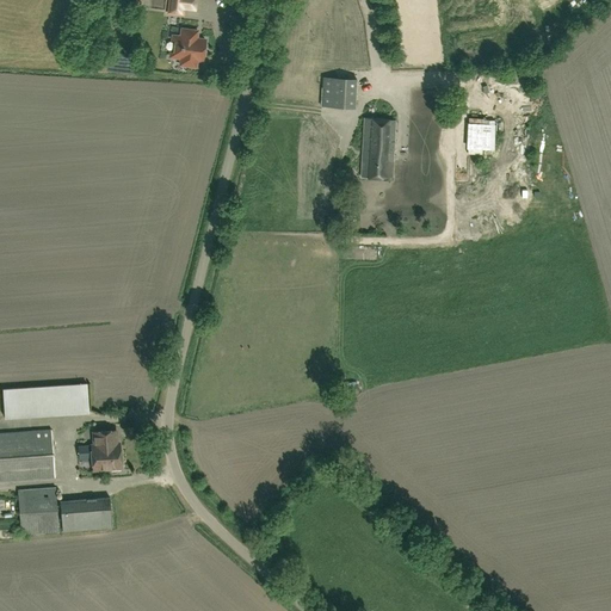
[(170,0),(168,13),(184,16),(184,11),(181,11),(183,0),(170,0)]
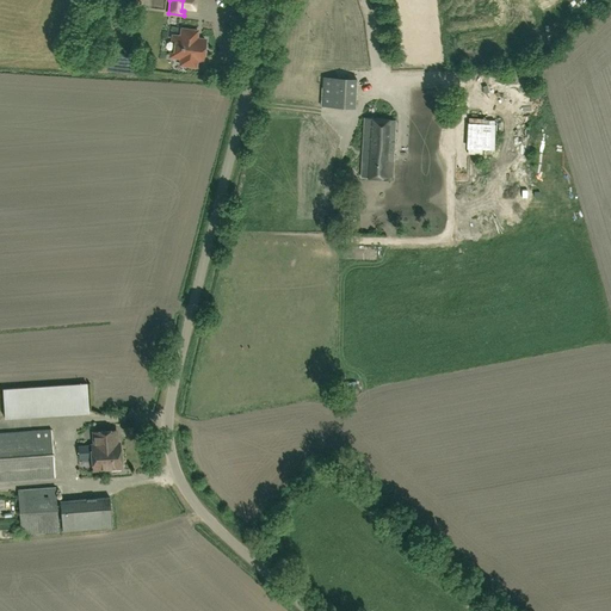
[(177,37),(174,56),(187,59),(187,66),(196,67),(197,60),(203,61),(205,41),(197,39),(198,31),(181,29),(181,37),(177,37)]
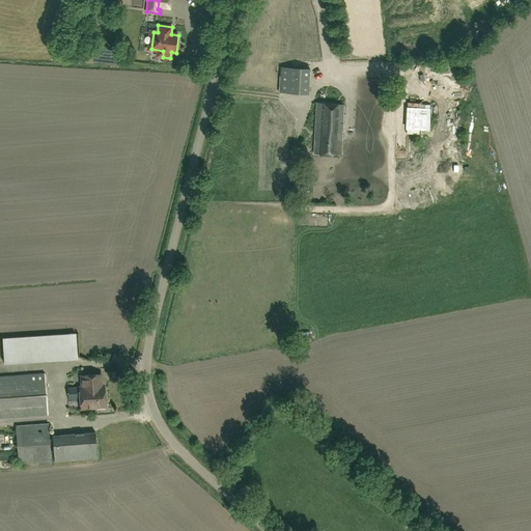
[(309,67),(281,66),(279,91),(308,93),(309,67)]
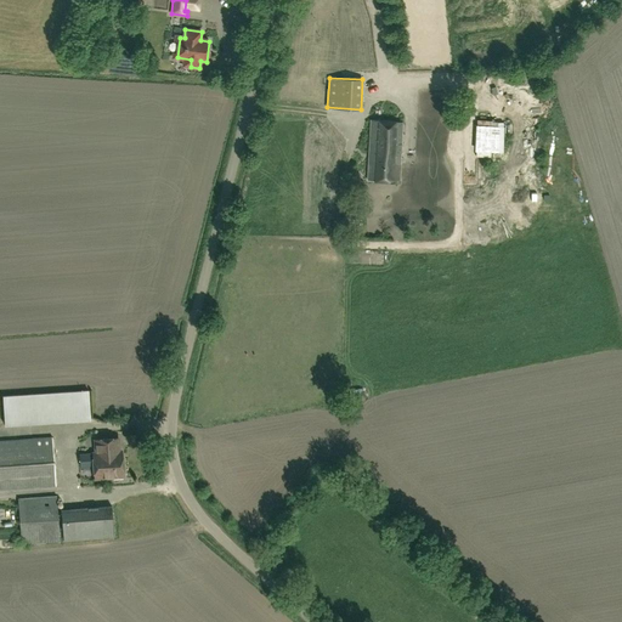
[(399,181),(402,123),(371,119),(367,180),(399,181)]
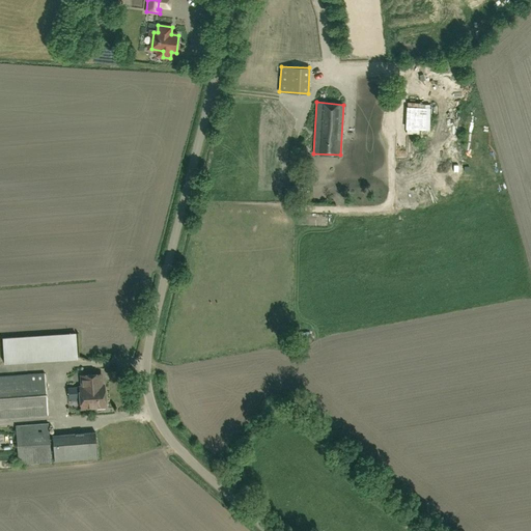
[(424,108),(423,118),(431,119),(432,109),(424,108)]
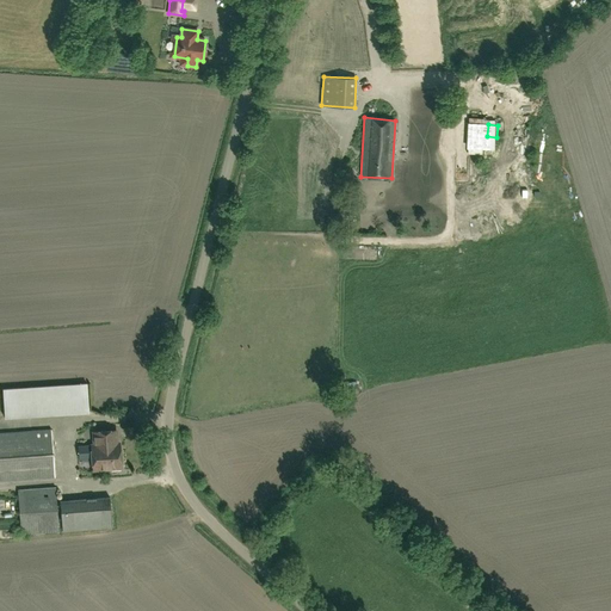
[(345,215),(358,215),(358,193),(344,195),(345,215)]
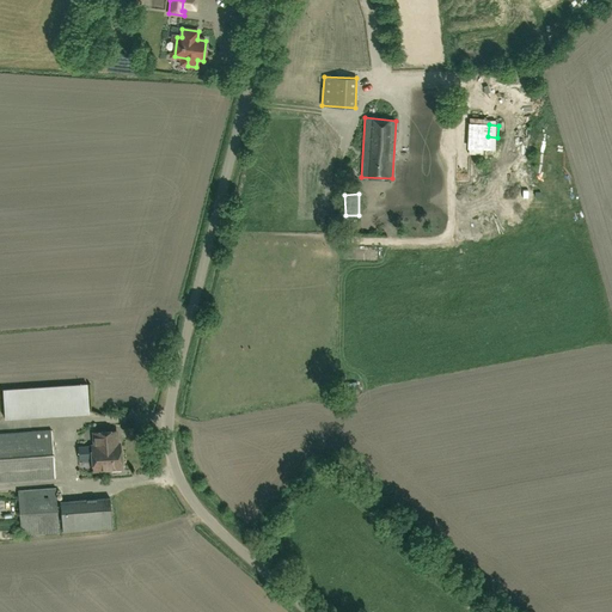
[(5,418),(89,414),(87,385),(2,390),(5,418)]
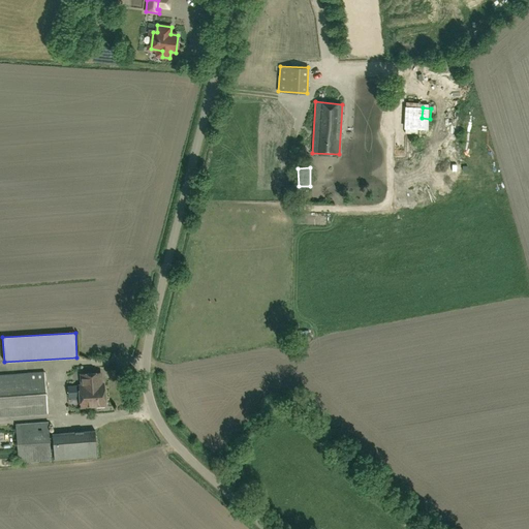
[(0,416),(48,413),(44,372),(0,374),(0,416)]
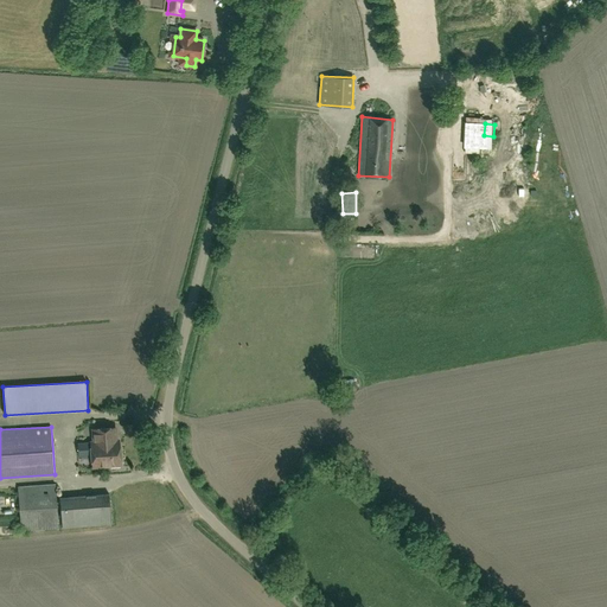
[(116,441),(115,428),(93,429),(94,442),(90,442),(93,467),(121,465),(119,440),(116,441)]
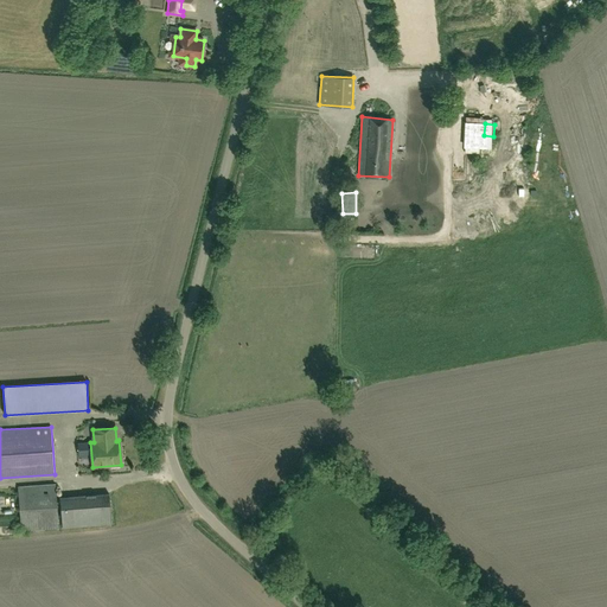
[(87,442),(77,442),(78,457),(89,455),(87,442)]
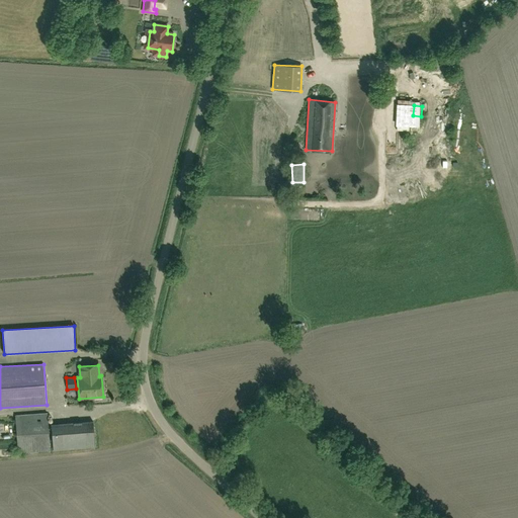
[(17,453),(50,451),(47,413),(15,415),(17,453)]
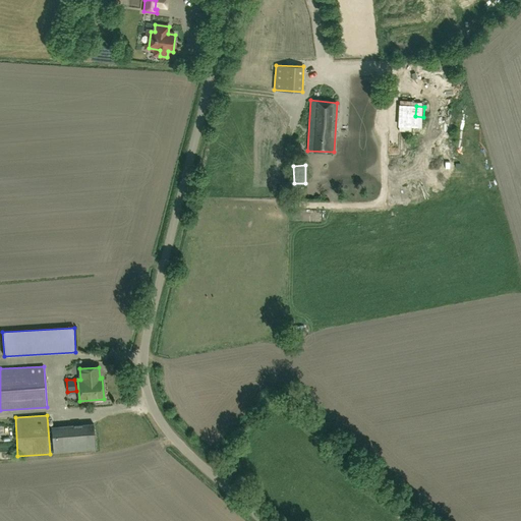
[(53,453),(95,450),(93,423),(59,426),(59,428),(51,429),(53,453)]
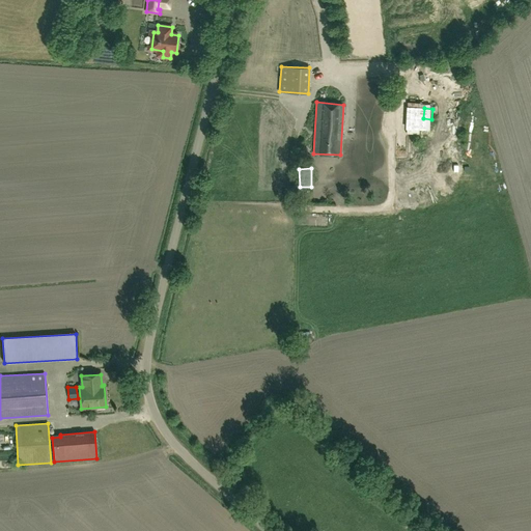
All buildings are outlined.
